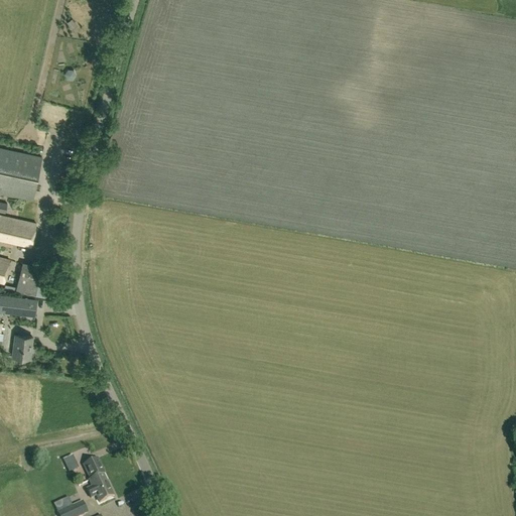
[(0,192),(1,194),(33,201),(43,157),(0,147),(0,192)]
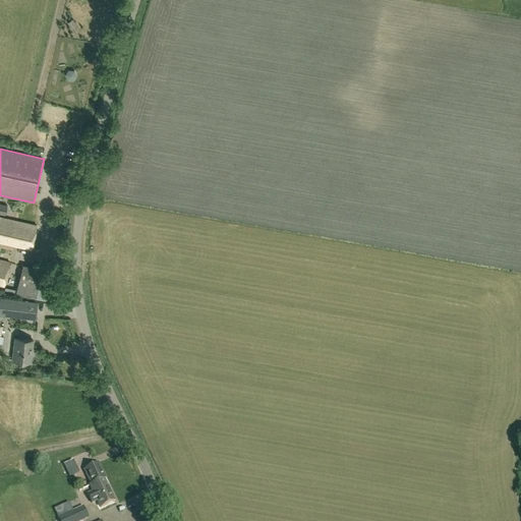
[(38,225),(0,217),(0,241),(33,249),(38,225)]
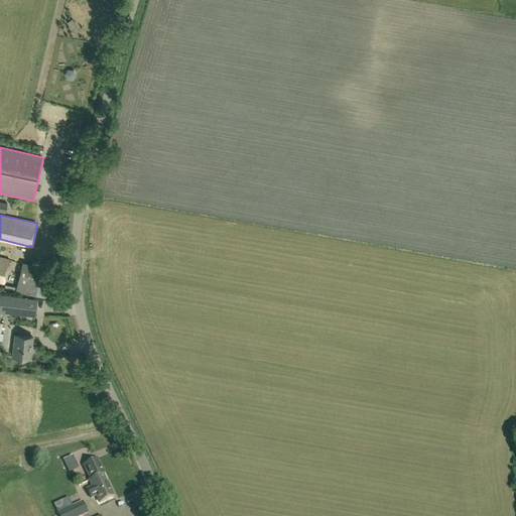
[(0,282),(4,284),(10,260),(0,257),(0,282)]
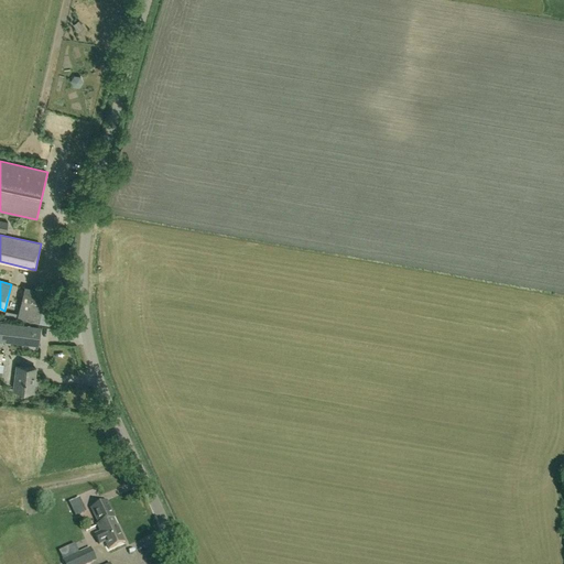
[(18,317),(39,323),(46,292),(25,286),(18,317)]
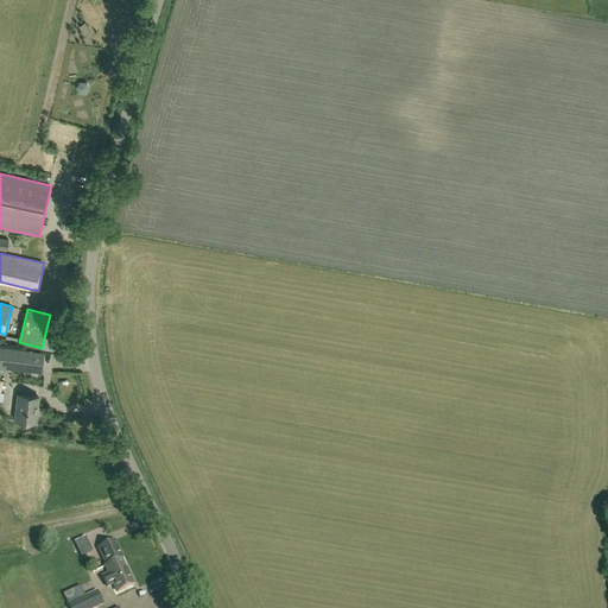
[(1,348),(0,358),(0,368),(42,373),(44,353),(1,348)]
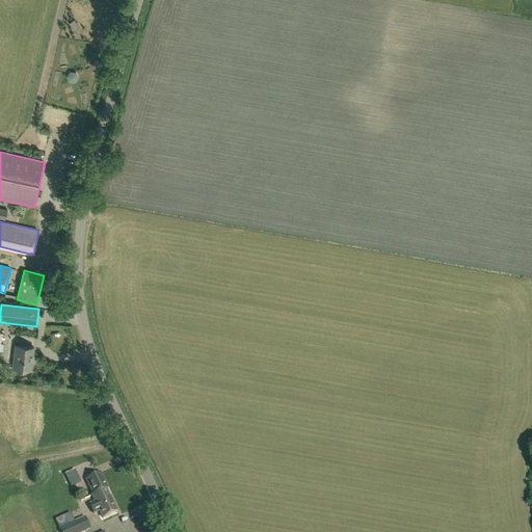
[(31,370),(33,347),(17,345),(14,368),(31,370)]
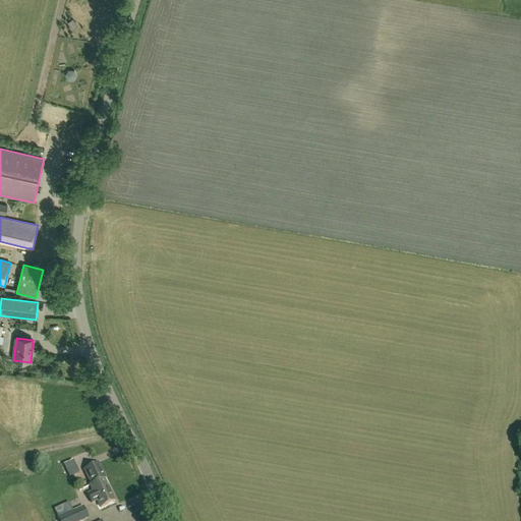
[(115,502),(104,479),(106,478),(99,464),(85,470),(92,484),(91,485),(101,508),(115,502)]
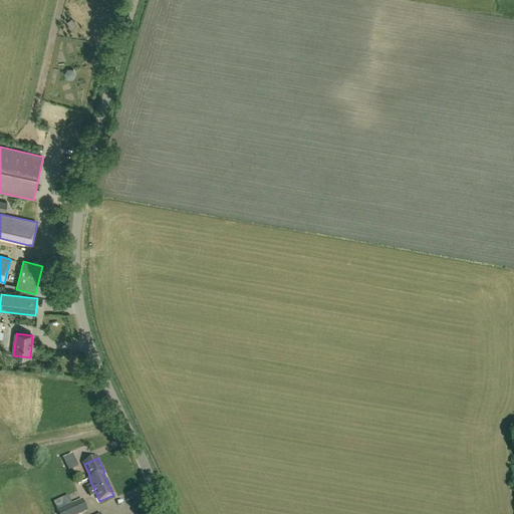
[(58,513),(80,513),(87,511),(82,500),(58,511),(58,513)]
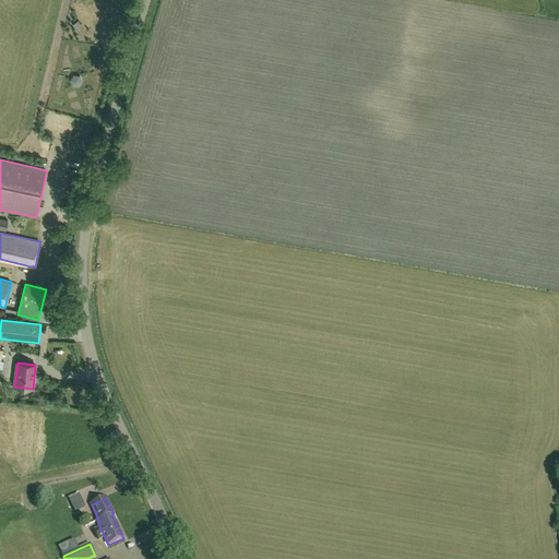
All buildings are outlined.
